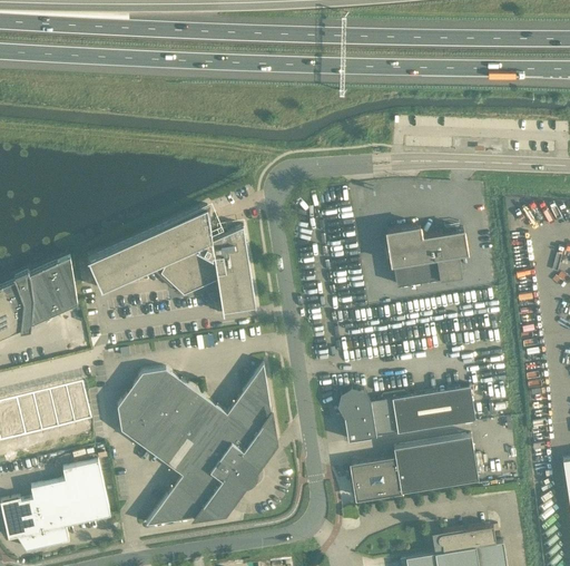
[(255,310),(243,227),(212,241),(206,207),(87,262),(100,292),(167,262),(160,275),(183,296),(217,281),(223,314),(255,310)]
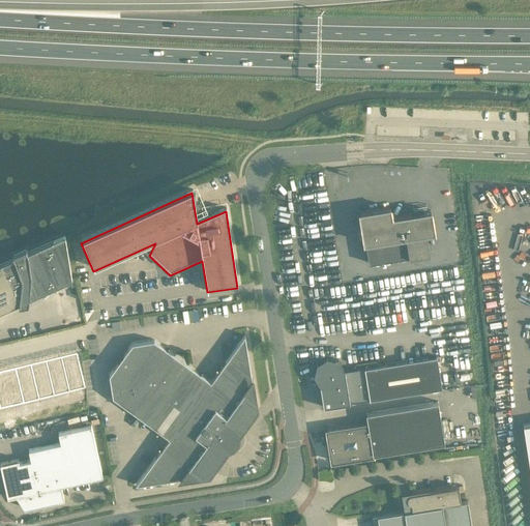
[(431,214),(391,221),(390,211),(359,215),(364,246),(365,246),(369,267),(430,257),(427,236),(434,235),(431,214)]
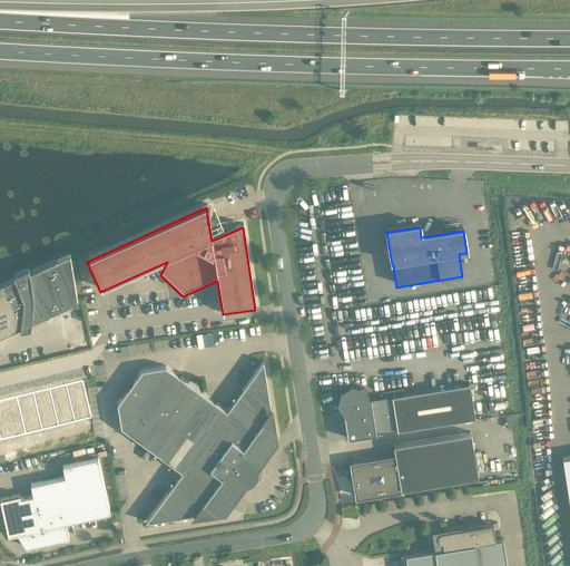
[(69,259),(29,276),(28,273),(13,280),(15,283),(0,289),(0,340),(20,331),(19,334),(20,334),(29,332),(30,333),(30,327),(77,305),(69,259)]
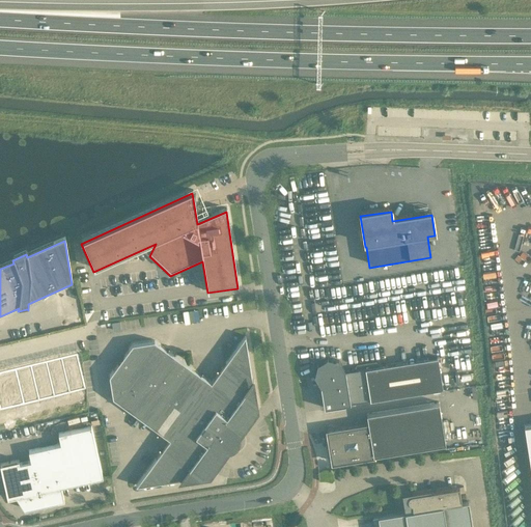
[(136,489),(180,482),(180,483),(210,478),(228,452),(229,452),(230,452),(231,451),(232,451),(233,450),(234,449),(235,448),(236,448),(236,446),(238,446),(238,445),(239,443),(239,442),(239,441),(239,440),(239,438),(257,413),(253,384),(252,384),(245,339),(211,386),(154,344),(132,348),(109,379),(112,400),(170,443),(136,489)]
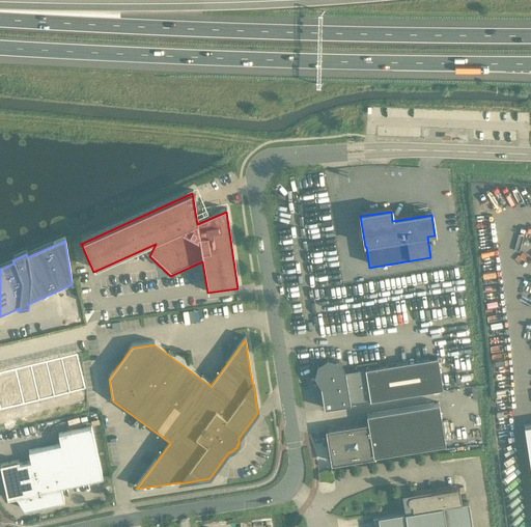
[(61,361),(70,395),(85,392),(77,358),(61,361)]
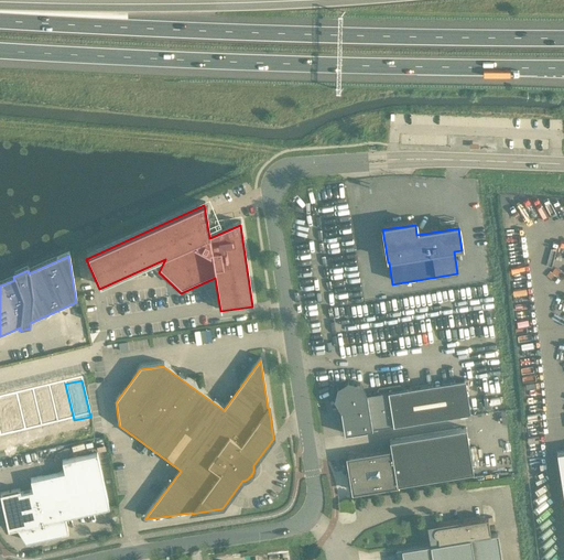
[(377,397),(367,399),(360,387),(347,384),(336,390),(334,404),(347,427),(343,430),(344,438),(350,437),(350,435),(469,417),(465,383),(402,392),(401,390),(399,388),(378,391),(376,394),(377,397)]
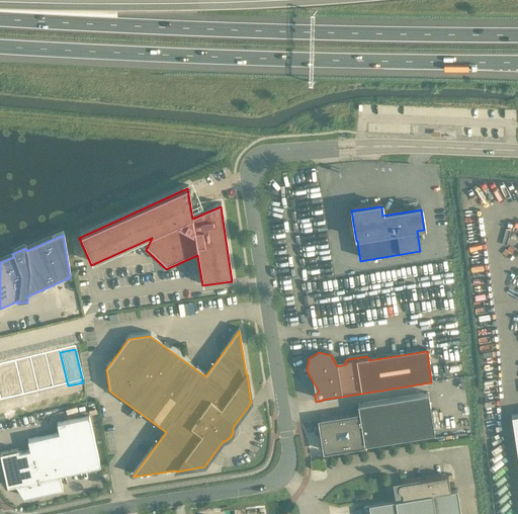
[(46,356),(54,390),(68,386),(60,352),(46,356)]
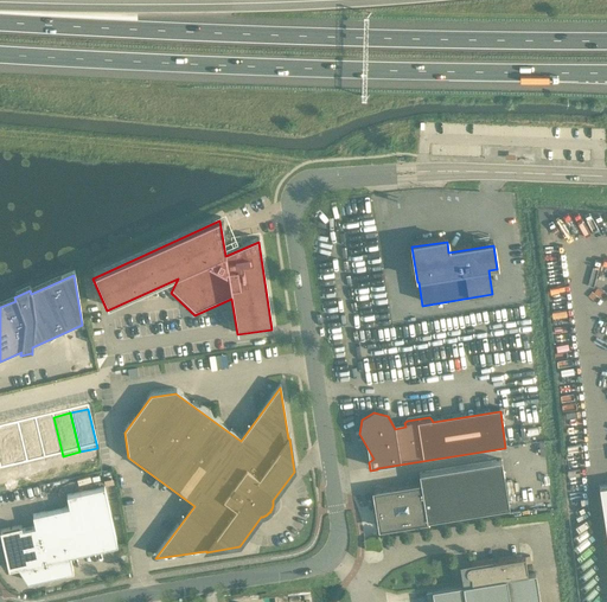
[(36,421),(45,460),(63,456),(53,417),(36,421)]
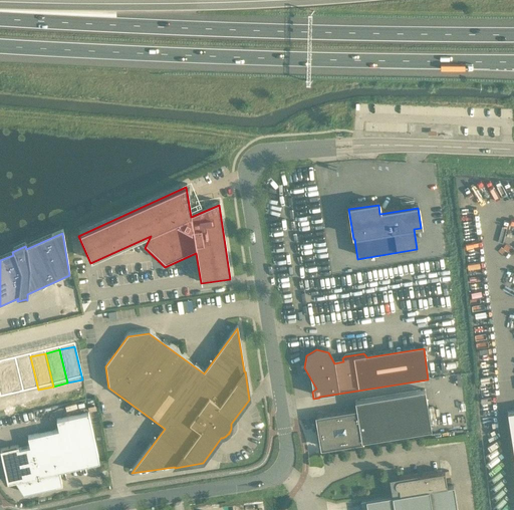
[(15,360),(23,394),(38,390),(30,356),(15,360)]
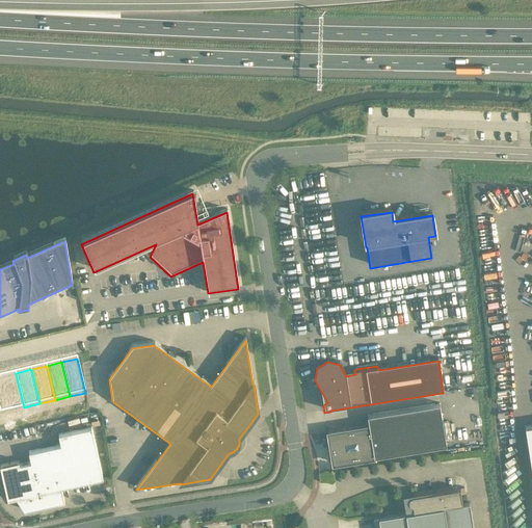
[(0,413),(24,407),(16,373),(0,376),(0,413)]
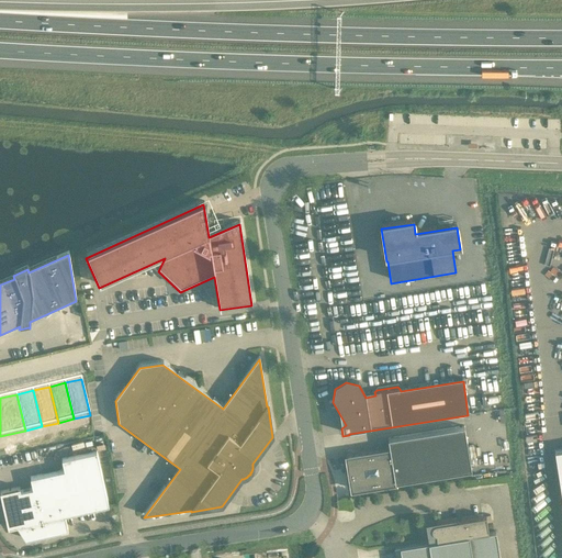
[(395,487),(471,473),(463,430),(388,443),(390,454),(347,460),(352,493),(395,486),(395,487)]
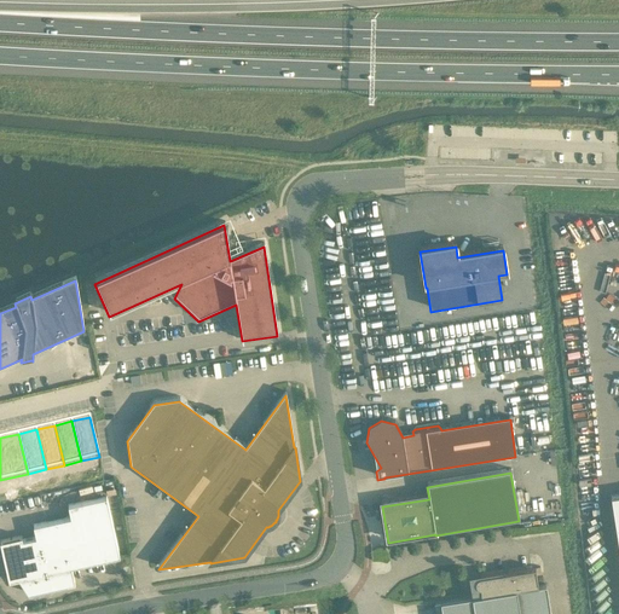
[(71,572),(81,569),(120,561),(106,500),(68,509),(70,521),(33,529),(35,542),(22,544),(22,540),(0,545),(0,546),(9,585),(21,583),(30,597),(75,588),(71,572)]
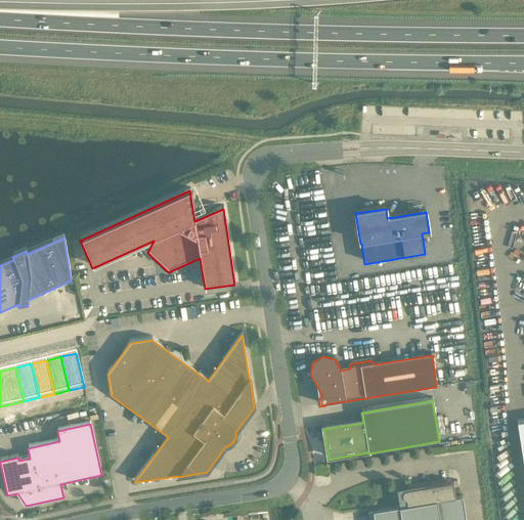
[(465,519),(462,499),(455,500),(452,484),(406,491),(405,491),(404,492),(403,493),(403,494),(403,495),(402,495),(402,496),(403,497),(403,499),(404,500),(405,501),(406,501),(407,507),(373,513),(374,519),(465,519)]
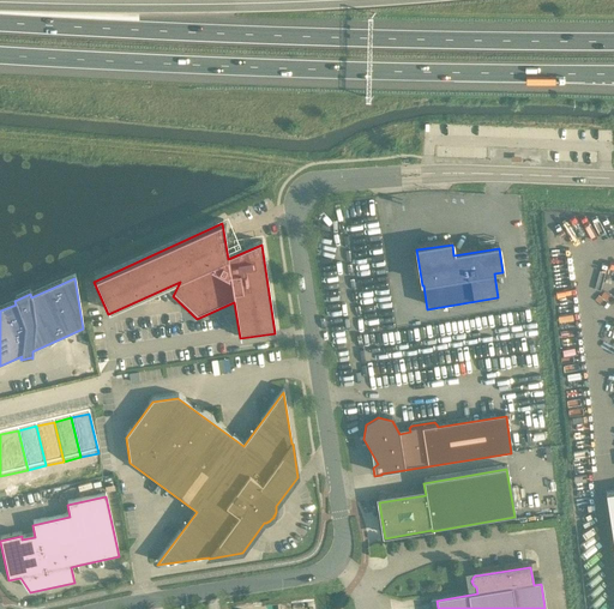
All buildings are outlined.
